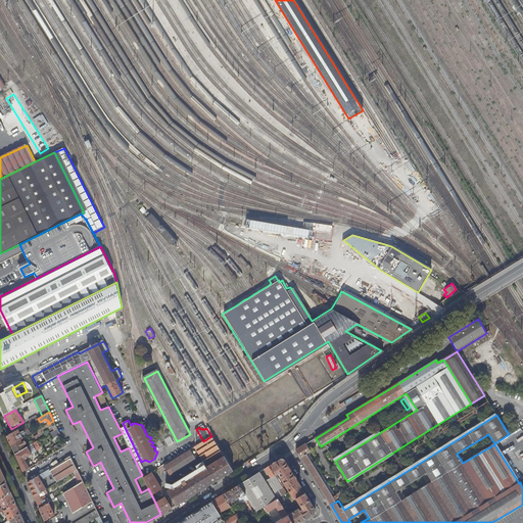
[(18,429),(6,436),(11,445),(20,439),(24,438),(22,436),(24,435),(25,434),(24,433),(25,433),(24,431),(20,433),(18,429)]
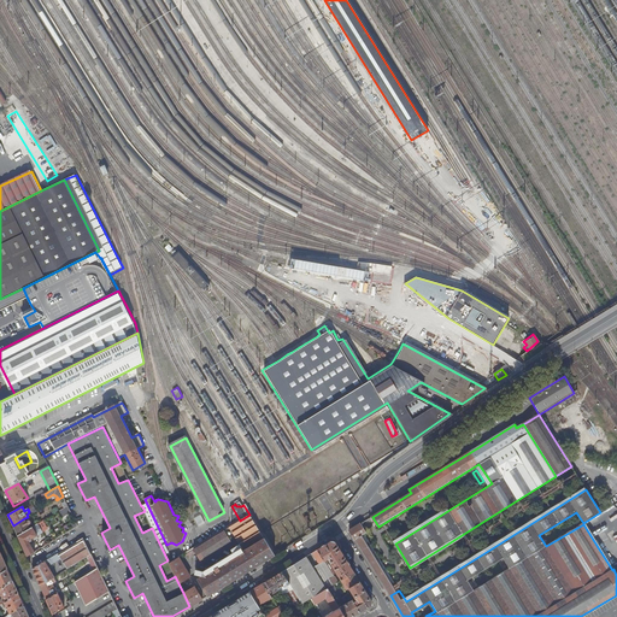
[(259,564),(275,554),(250,515),(240,521),(223,530),(224,530),(203,544),(193,550),(199,560),(230,541),(230,540),(235,538),(244,550),(198,579),(207,595),(259,564)]
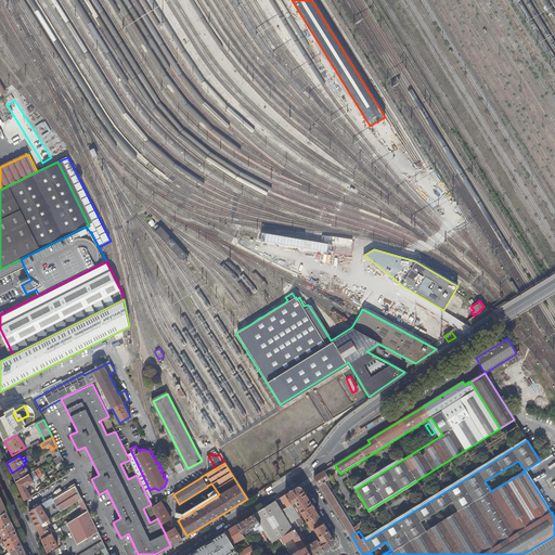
[(180,463),(173,466),(178,474),(184,470),(180,463)]
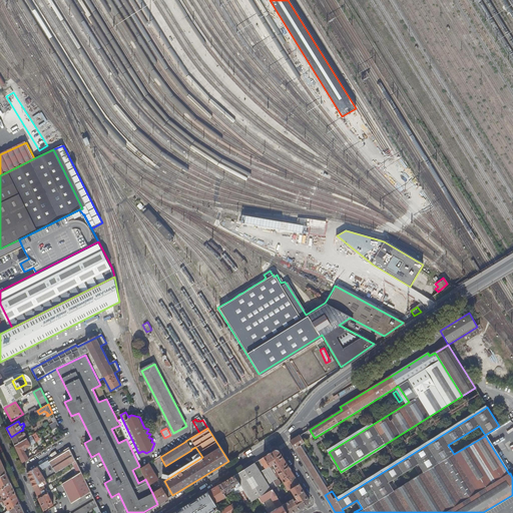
[(20,431),(11,437),(15,445),(25,439),(24,437),(25,437),(25,436),(25,435),(25,434),(25,433),(23,433),(22,434),(20,431)]
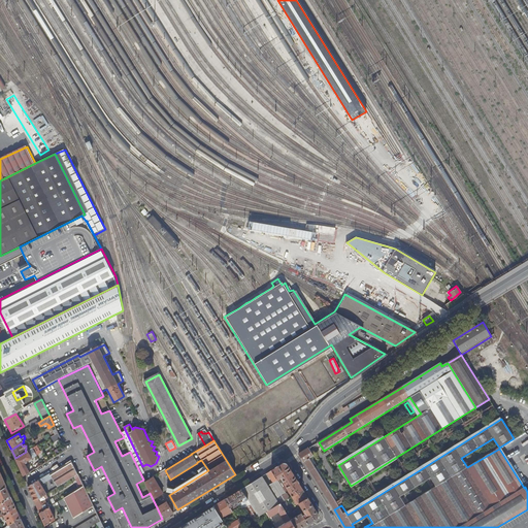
[(26,452),(15,458),(23,476),(30,472),(24,463),(37,456),(32,449),(29,451),(30,453),(29,454),(28,451),(26,452)]
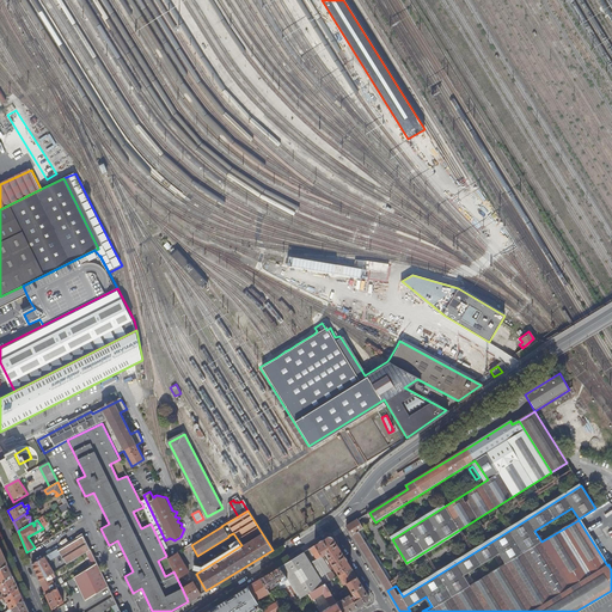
[(362,530),(356,520),(347,526),(384,585),(390,581),(392,579),(361,531),(362,530)]
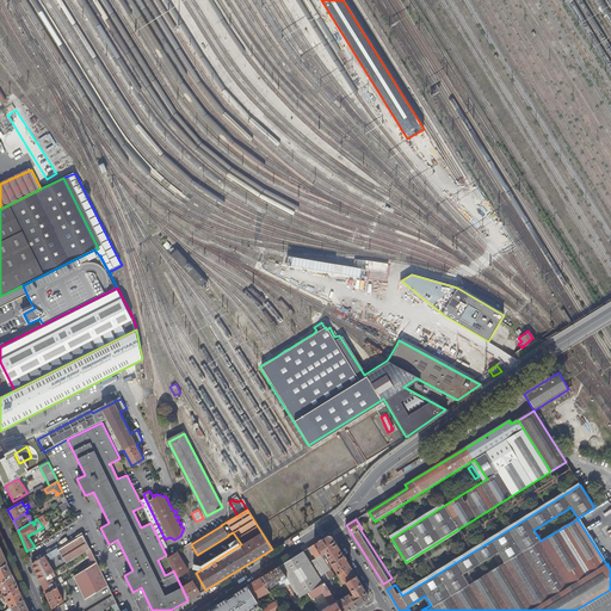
[(81,534),(32,563),(39,580),(54,572),(48,561),(60,553),(67,563),(84,553),(85,553),(86,551),(90,549),(81,534)]
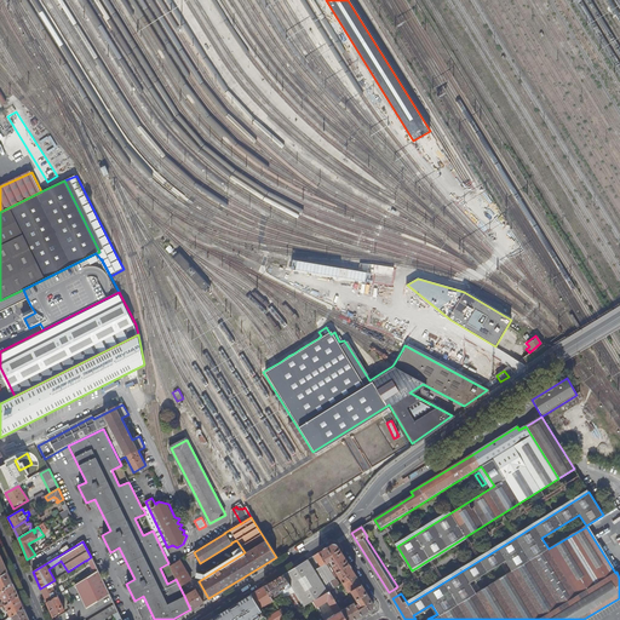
[(343,583),(355,574),(337,545),(332,544),(319,552),(326,563),(329,561),(333,560),(334,562),(332,563),(332,564),(343,583)]
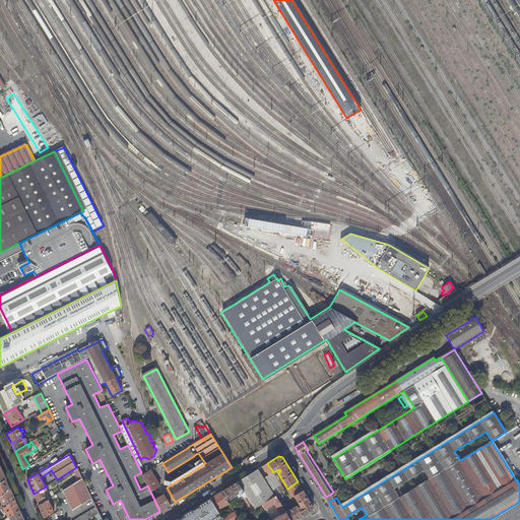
[(257,469),(238,481),(248,498),(254,508),(262,504),(274,497),(257,469)]
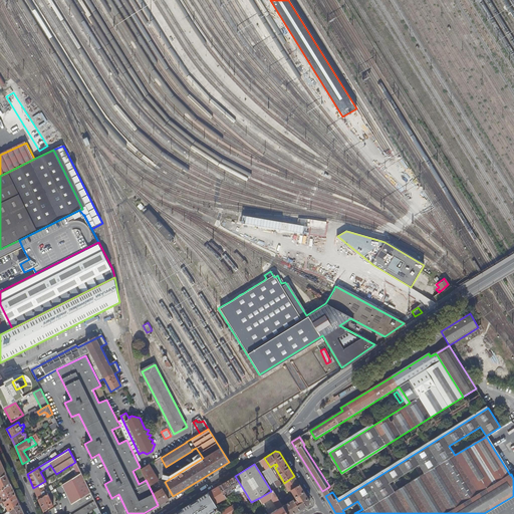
[(158,480),(149,465),(142,469),(146,480),(149,486),(158,480)]
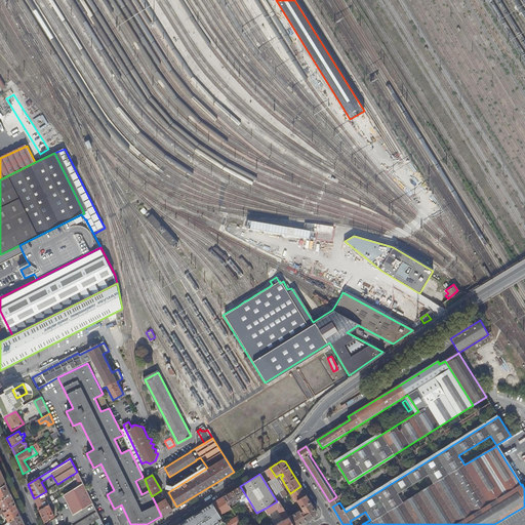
[(0,500),(11,493),(6,483),(0,487),(0,500)]
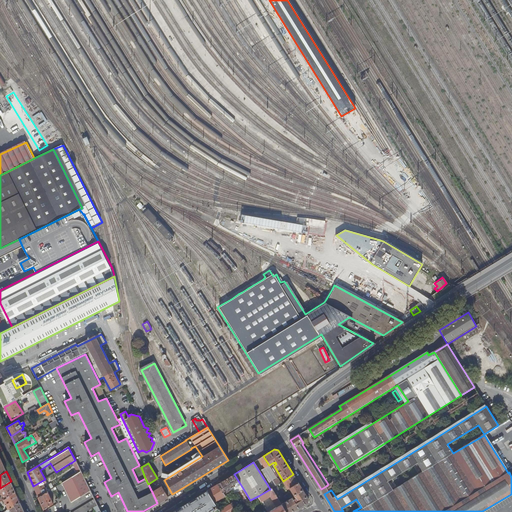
[(90,491),(81,471),(78,473),(62,483),(70,501),(74,501),(90,491)]
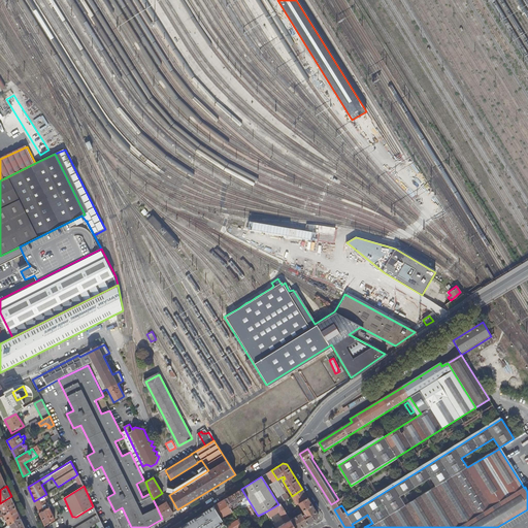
[(252,505),(241,489),(225,499),(230,507),(233,505),(234,506),(238,504),(243,512),(246,509),(252,505)]
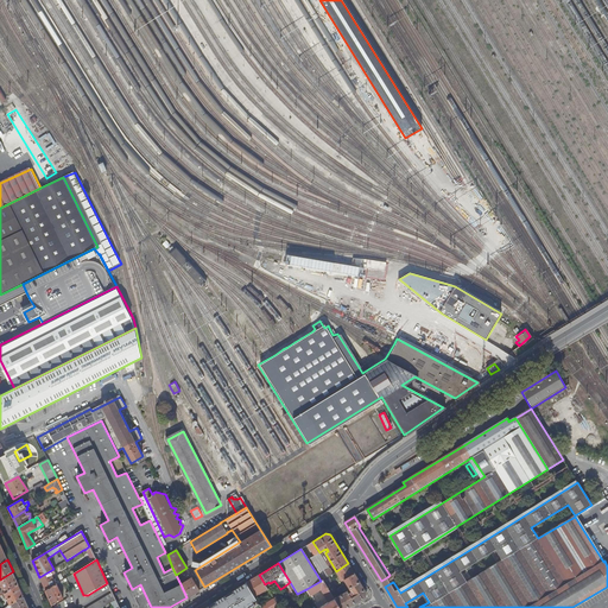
[(366,593),(348,563),(336,571),(335,571),(339,576),(331,582),(328,576),(322,580),(331,593),(336,590),(334,586),(344,580),(354,595),(353,596),(349,590),(348,591),(347,590),(334,599),(340,607),(346,607),(366,596),(366,593)]
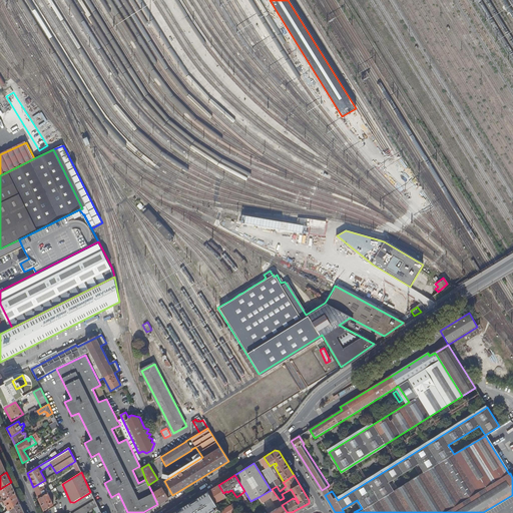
[(45,480),(33,487),(38,498),(48,493),(49,492),(50,491),(49,490),(48,491),(47,488),(45,489),(44,485),(46,484),(45,480)]
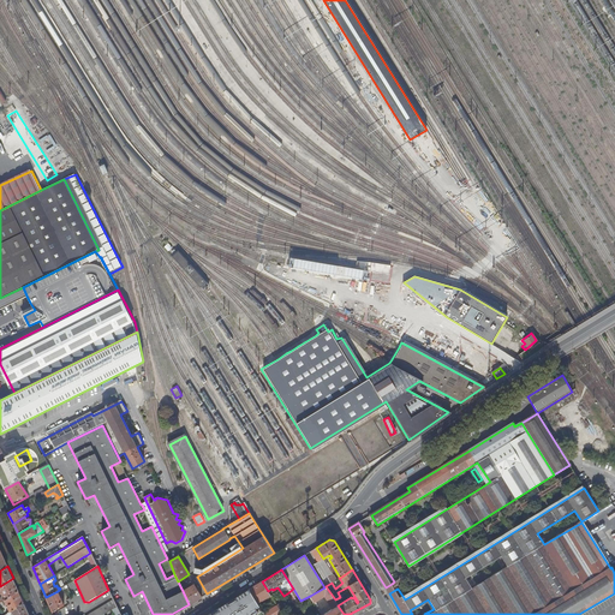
[(5,599),(18,591),(13,578),(0,586),(0,590),(4,596),(3,596),(0,596),(0,601),(1,601),(5,599)]
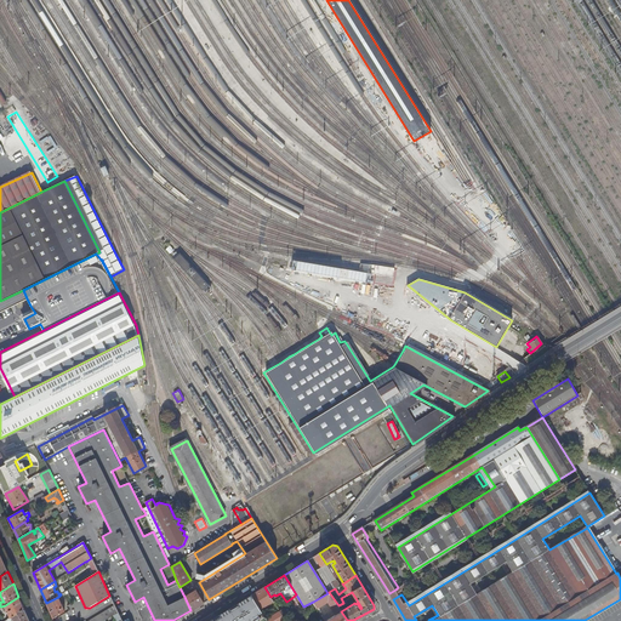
[(271,597),(265,587),(251,594),(260,609),(273,602),(271,597)]
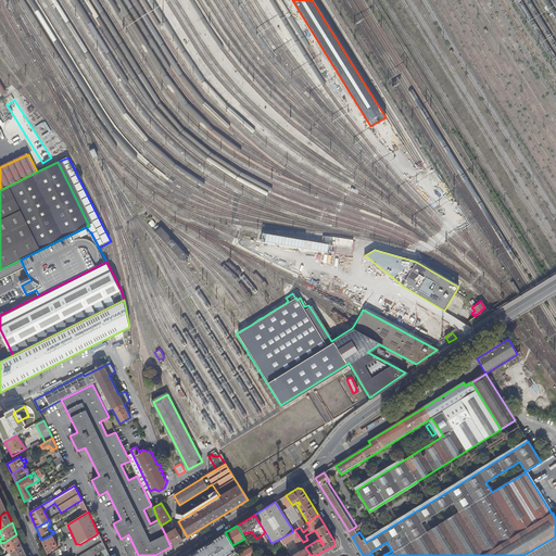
[(354,528),(349,531),(352,536),(357,533),(354,528)]
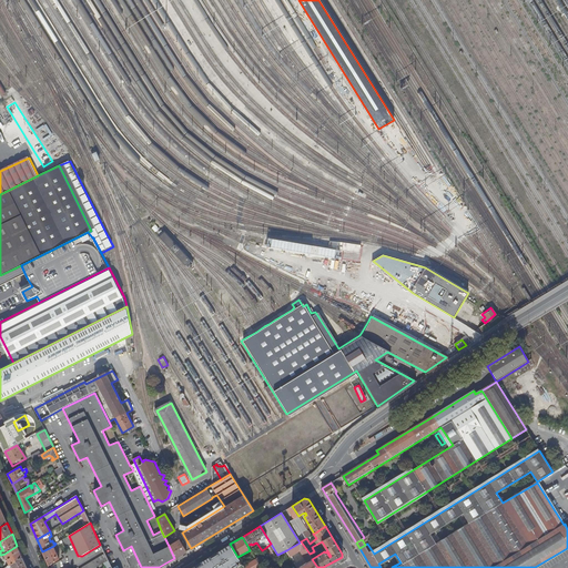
[(174,558),(186,551),(179,540),(169,546),(174,558)]
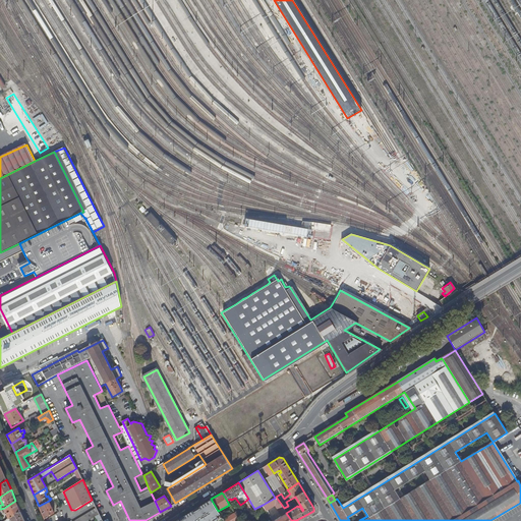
[(291,520),(286,513),(284,508),(276,497),(275,498),(263,505),(266,511),(275,506),(282,516),(277,519),(275,515),(271,518),(272,520),(291,520)]
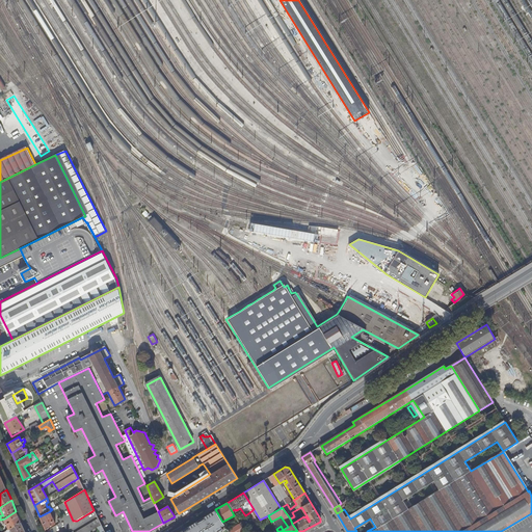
[(219,531),(223,530),(220,525),(223,523),(222,522),(215,509),(204,516),(204,517),(200,520),(201,521),(197,523),(196,521),(178,531),(219,531)]
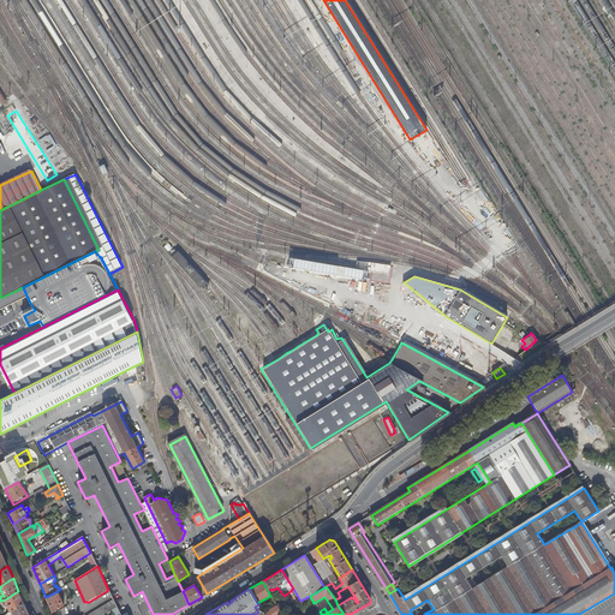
[(281,613),(300,601),(293,589),(287,593),(290,597),(276,605),(281,613)]
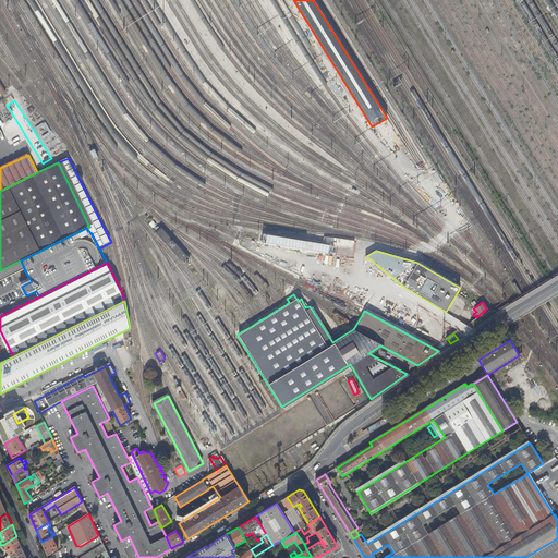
[(9,555),(22,547),(16,536),(4,544),(9,555)]
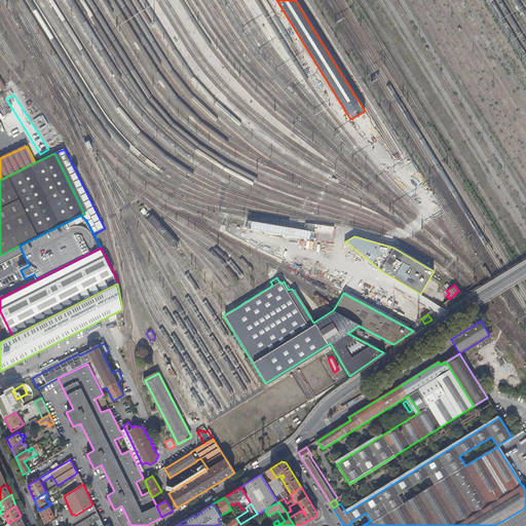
[(49,505),(39,511),(45,524),(54,518),(49,505)]
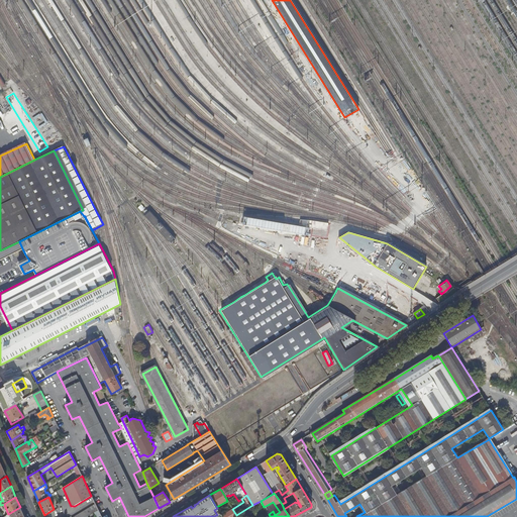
[(86,516),(88,516),(94,512),(98,510),(95,504),(73,516),(86,516)]
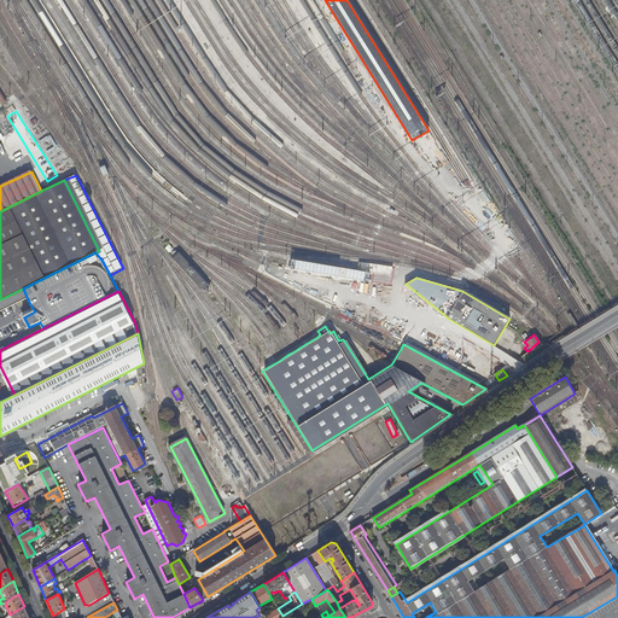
[(266,617),(279,617),(283,616),(278,608),(275,604),(274,602),(262,610),(266,617)]
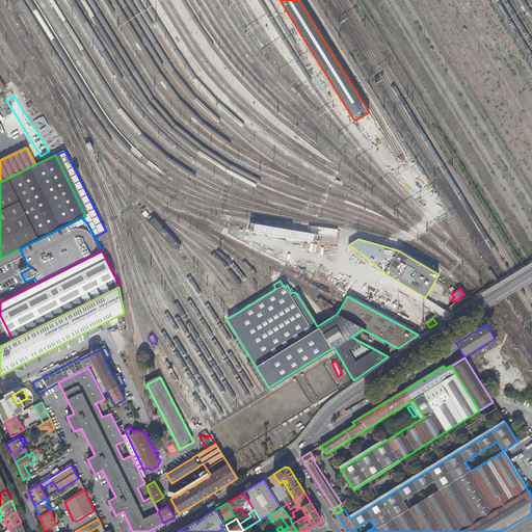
[(22,531),(25,531),(21,522),(8,529),(6,531),(7,531),(8,531),(9,531),(10,530),(11,531),(22,531)]
